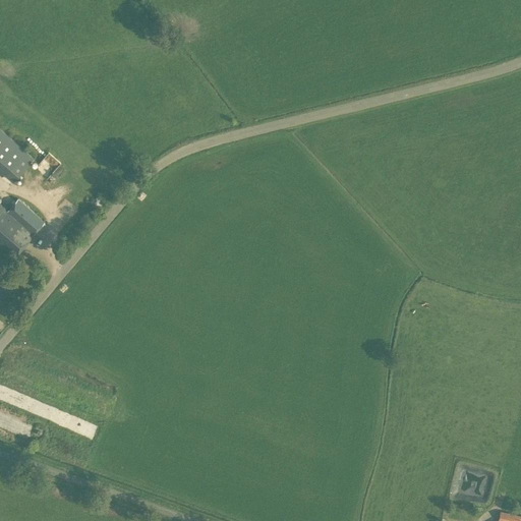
[(0,169),(5,173),(9,177),(29,154),(25,151),(0,127),(0,169)]
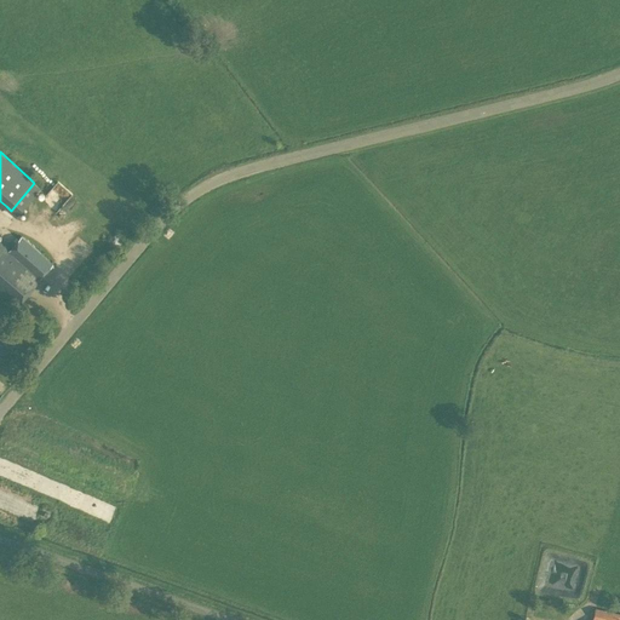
[(56,211),(73,193),(58,181),(42,199),(56,211)]
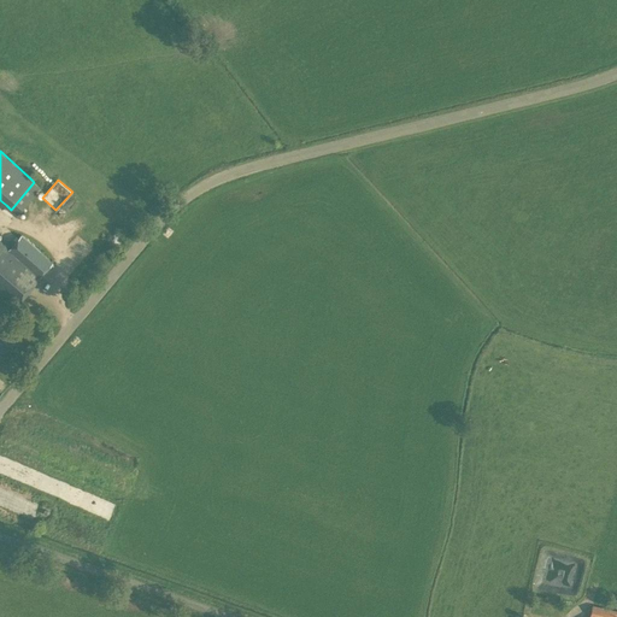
[(0,292),(15,305),(52,262),(21,235),(10,247),(0,239),(0,234),(3,233),(0,230),(0,292)]
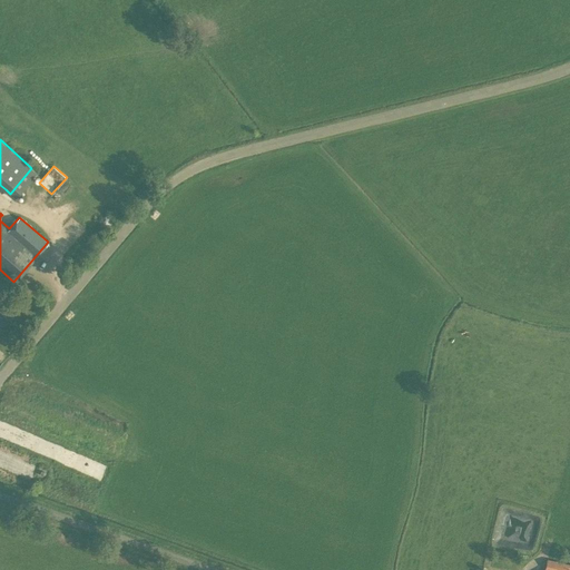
[(0,313),(7,320),(16,310),(0,295),(0,313)]
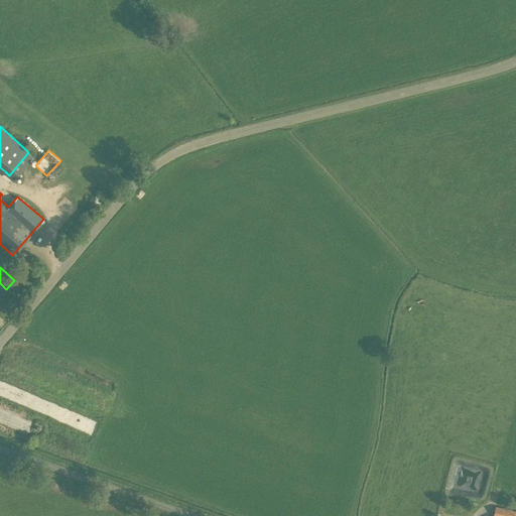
[(515,515),(515,510),(496,506),(493,515),(515,515)]
